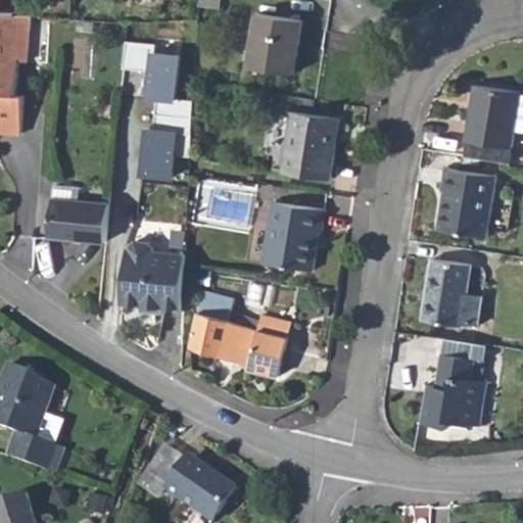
[(0,61),(19,63),(28,64),(31,15),(0,11),(0,61)]
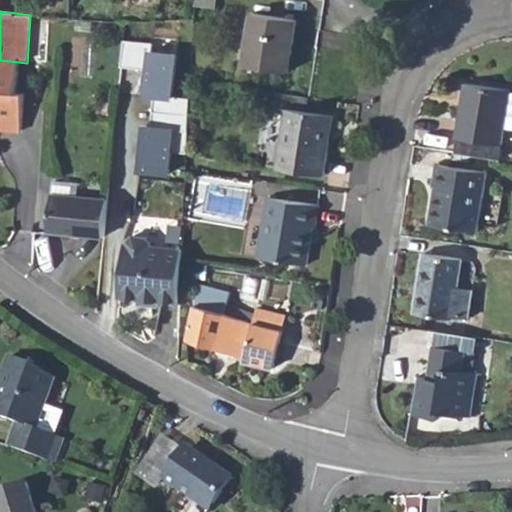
[(251,14),(245,67),(288,72),(295,20),(251,14)]
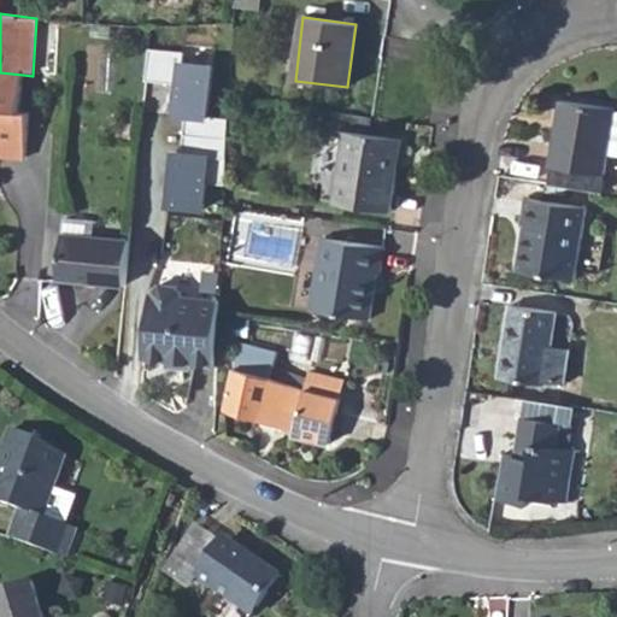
[(205,187),(225,188),(229,122),(209,121),(213,70),(183,68),(184,57),(150,53),(146,84),(178,88),(176,119),(186,119),(182,157),(174,157),(169,210),(203,213),(205,187)]
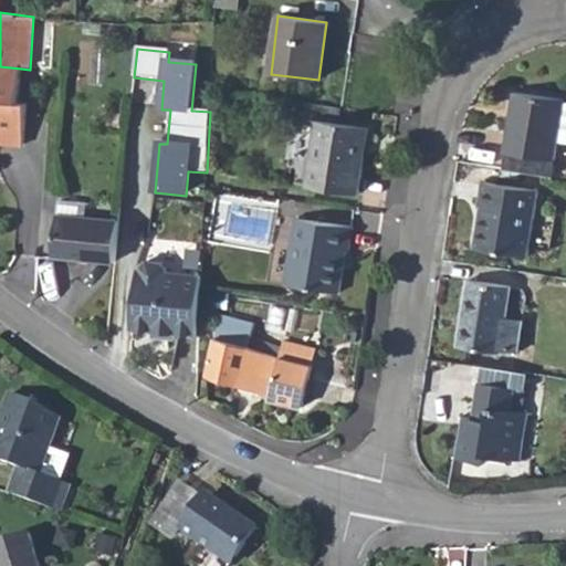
[(0,145),(23,147),(27,106),(19,106),(21,69),(0,66),(0,145)]
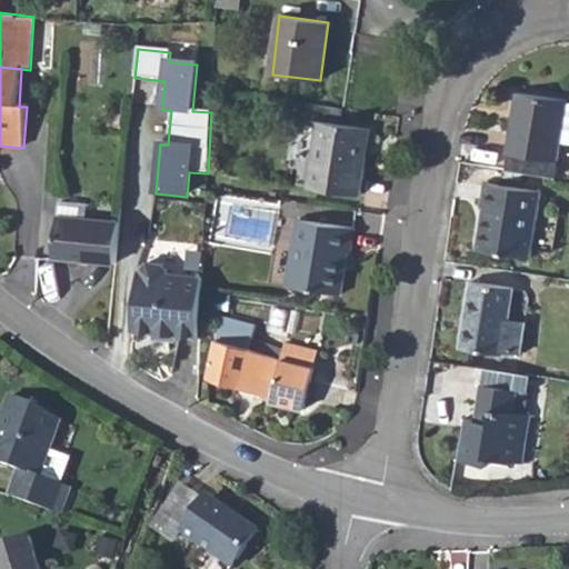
[(517,98),(508,158),(557,165),(559,148),(568,148),(568,109),(562,109),(562,105),(517,98)]
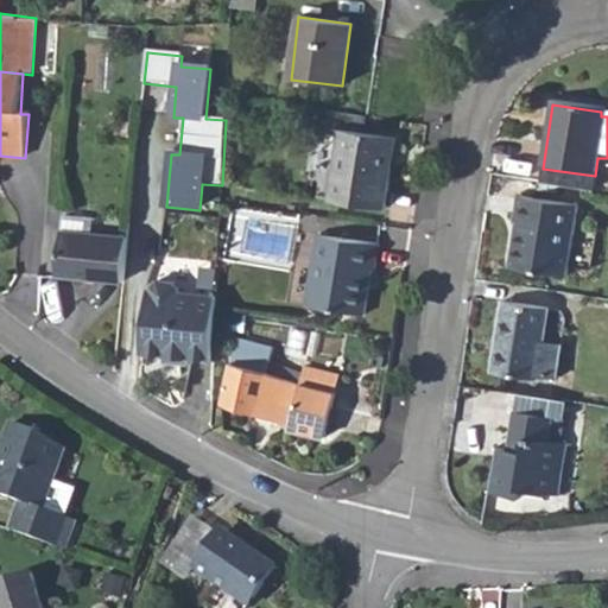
[(333,201),(348,202),(358,132),(341,131),(333,201)]
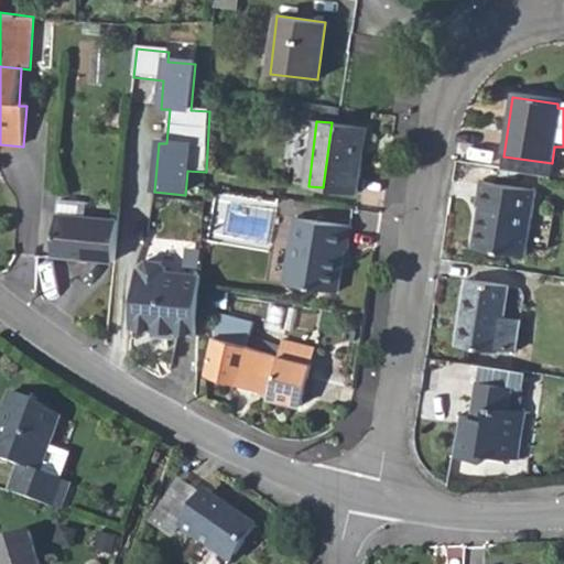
[(332,122),(323,187),(359,192),(367,127),(332,122)]
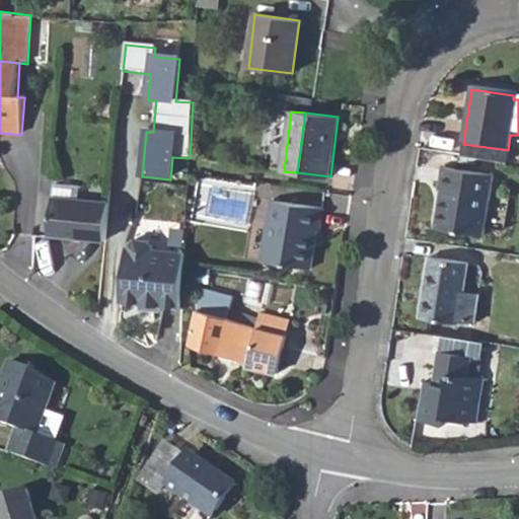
[(506,165),(508,150),(463,144),(461,159),(506,165)]
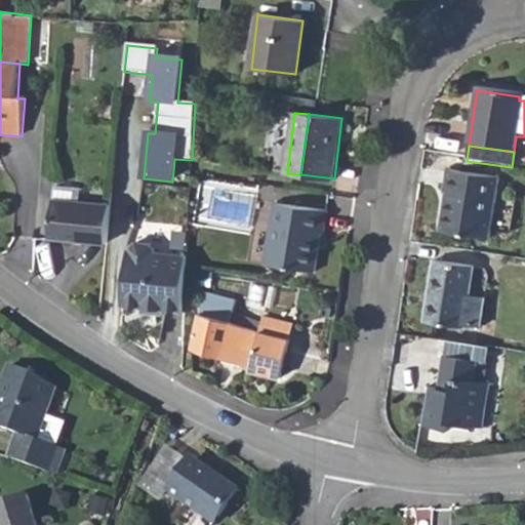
[(445,195),(440,234),(490,241),(499,179),(446,171),(443,193),(445,195)]
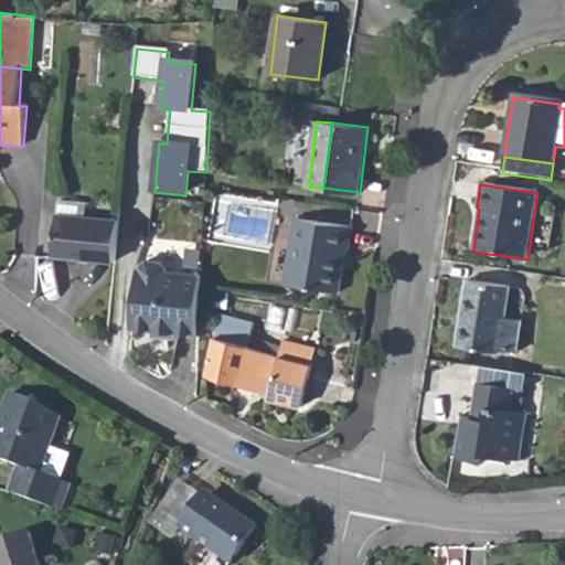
[(54,255),(115,262),(118,220),(57,214),(54,255)]
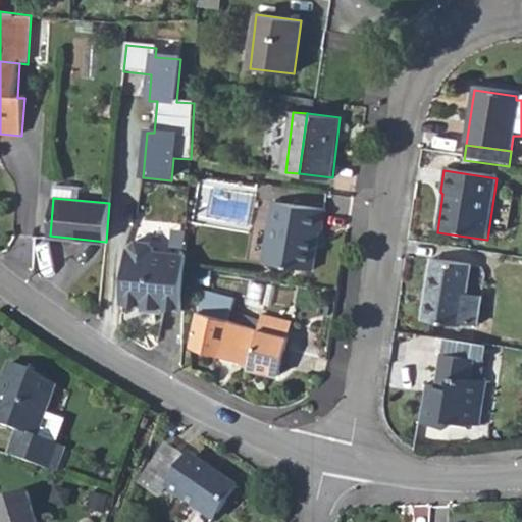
[(272,201),(262,261),(312,269),(318,230),(322,230),(325,209),(272,201)]
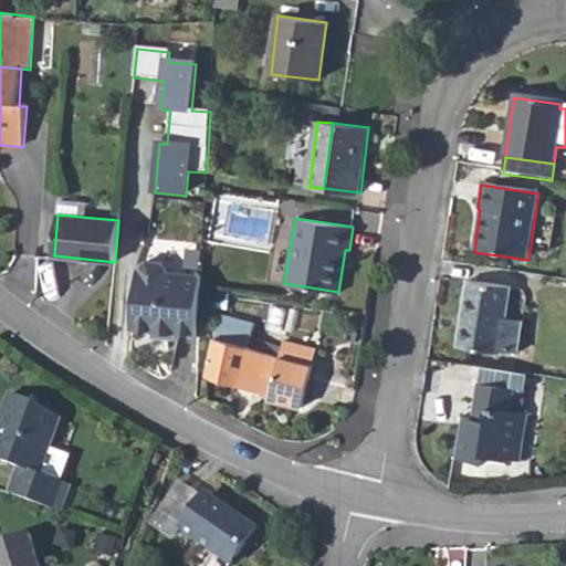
[(177,333),(198,335),(200,286),(201,274),(167,271),(167,268),(161,262),(147,260),(140,265),(140,269),(138,268),(132,323),(137,329),(154,331),(177,333)]
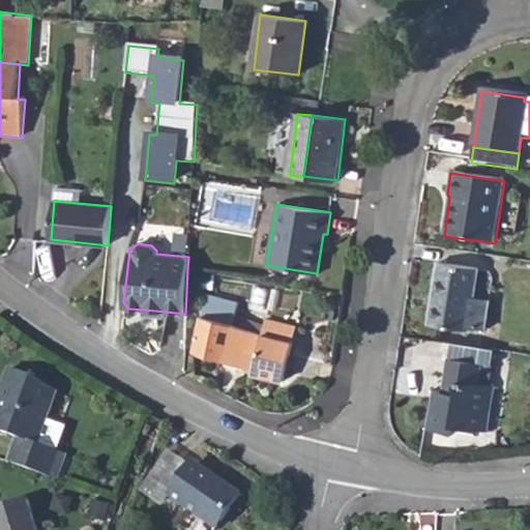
[(466,331),(467,328),(469,312),(471,299),(475,270),(436,264),(427,325),(466,331)]
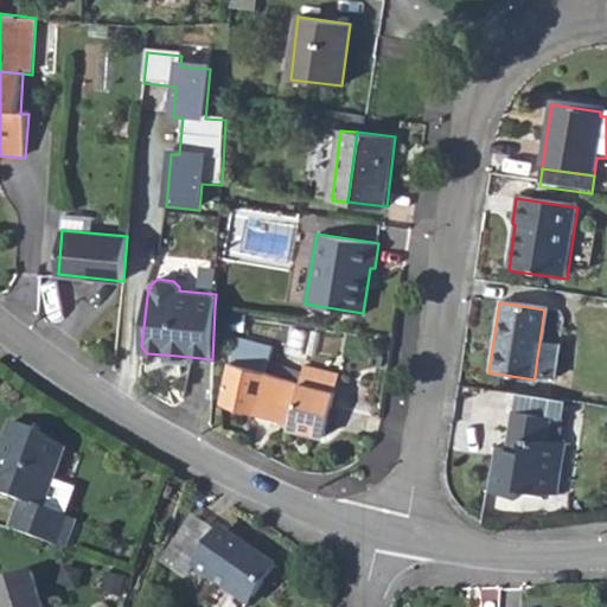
[(537,357),(535,376),(553,379),(557,345),(540,343),(537,357)]
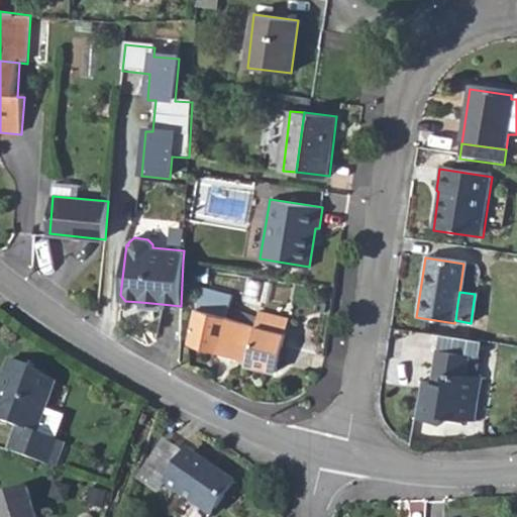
[(196,308),(188,339),(235,354),(234,360),(276,369),(287,317),(259,310),(254,325),(196,308)]
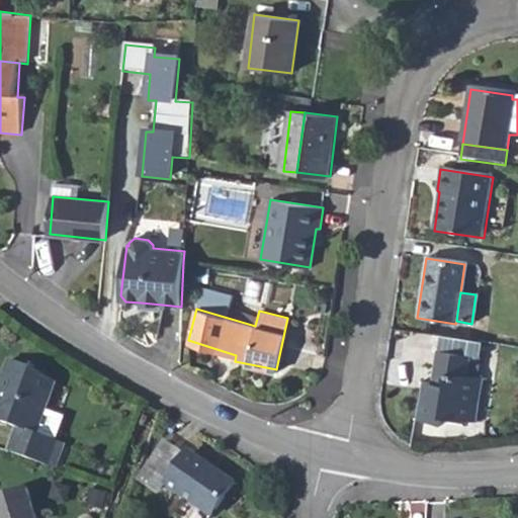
[(434,385),(433,390),(475,390),(477,377),(466,375),(468,357),(438,352),(435,372),(445,373),(444,386),(434,385)]
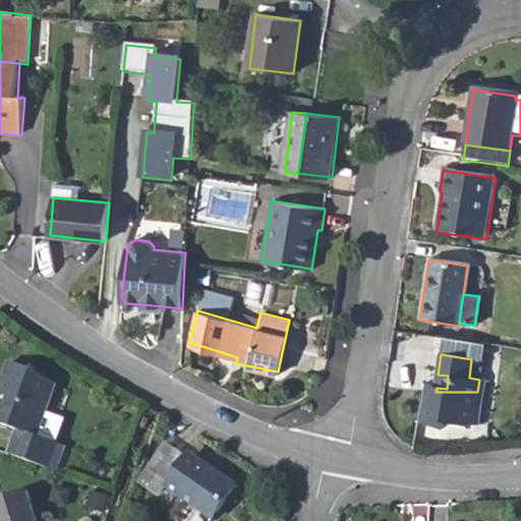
[(0,421),(16,428),(7,452),(48,467),(57,443),(65,418),(44,410),(54,383),(33,369),(8,360),(0,384),(0,392),(1,393),(0,395),(0,421)]
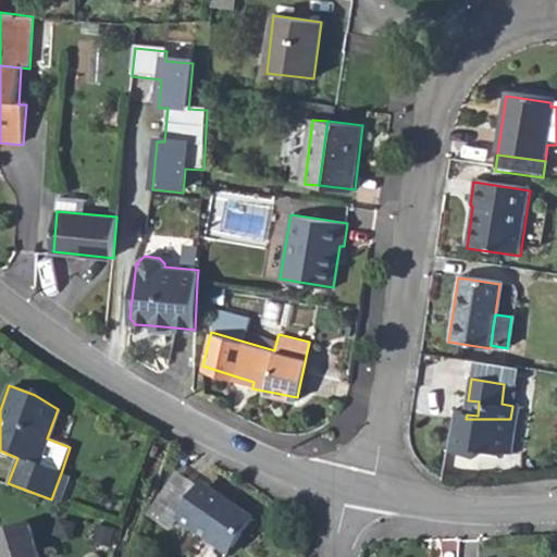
[(468,400),(467,415),(478,416),(479,401),(468,400)]
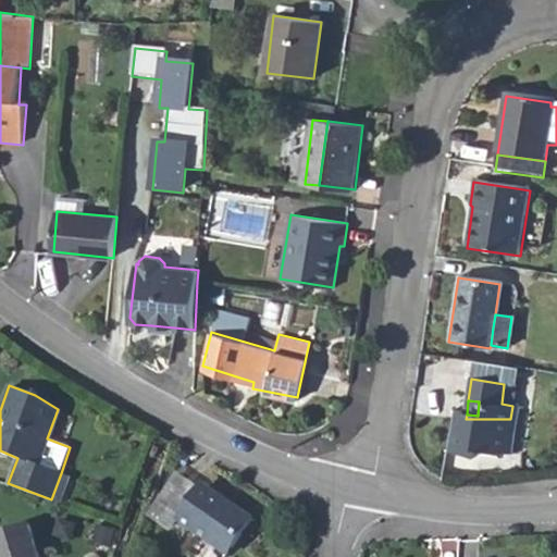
[(467,415),(463,413),(457,412),(450,452),(480,456),(481,449),(505,453),(510,419),(466,419),(467,415)]
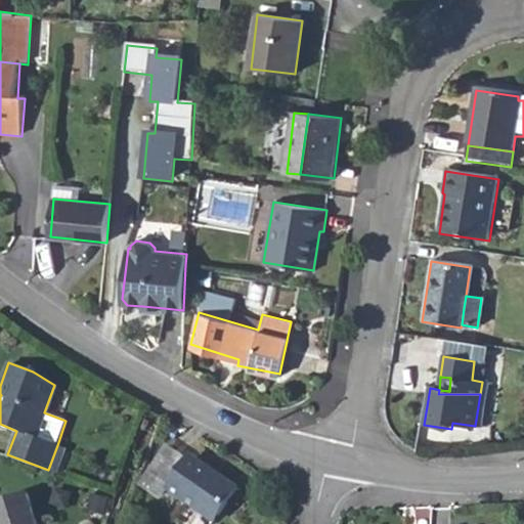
[(57,445),(48,470),(54,472),(64,447),(57,445)]
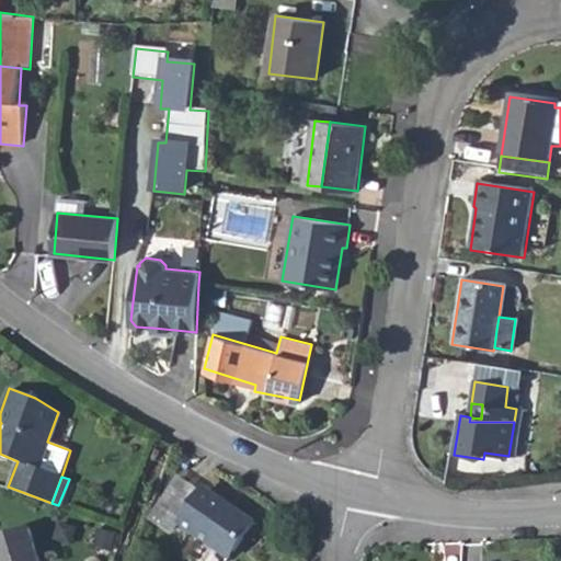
[(196,492),(176,523),(207,544),(226,557),(250,521),(225,504),(217,506),(196,492)]
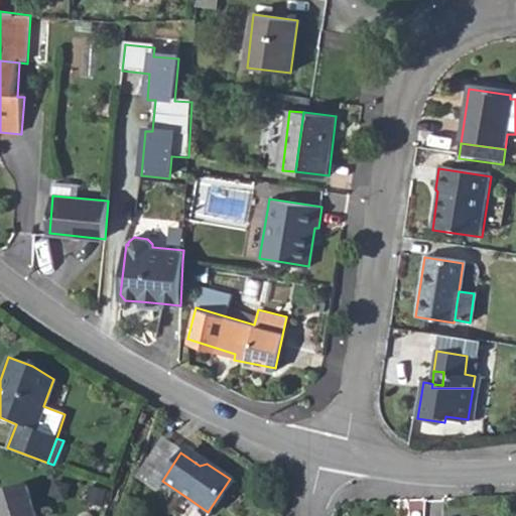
[(25,478),(0,485),(0,515),(29,515),(35,514),(25,478)]
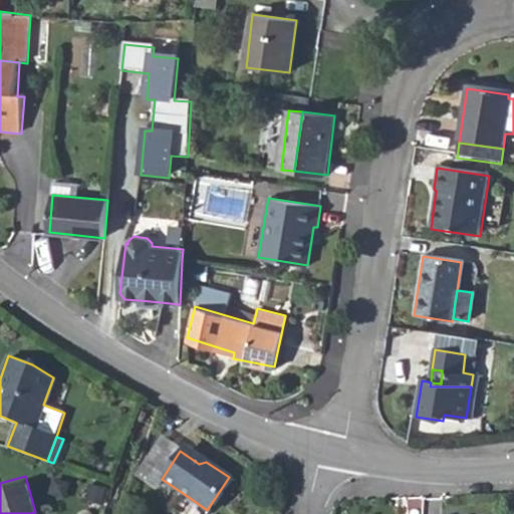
[(204,513),(207,510),(190,498),(181,512),(184,513),(204,513)]
